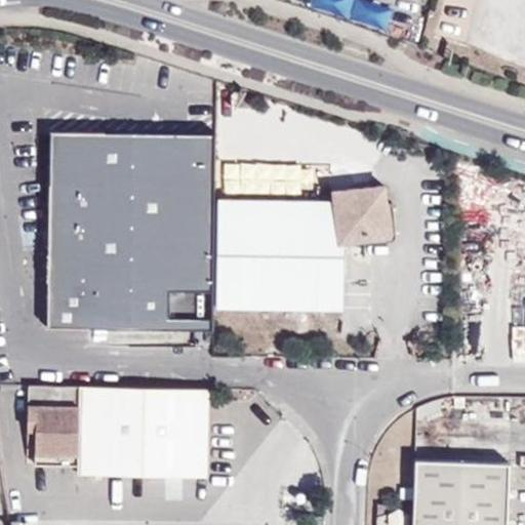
[(52,131),(48,324),(211,327),(215,135),(52,131)]
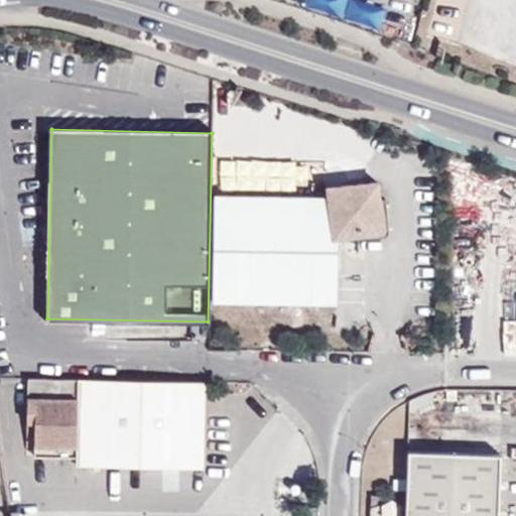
[(383,233),(380,200),(378,182),(327,187),(329,199),(215,196),(213,301),(337,303),(338,238),(383,233)]
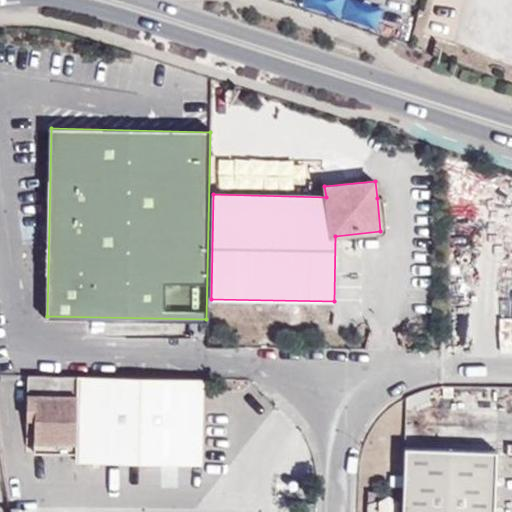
[(383,197),(377,198),(380,231),(387,230),(383,197)]
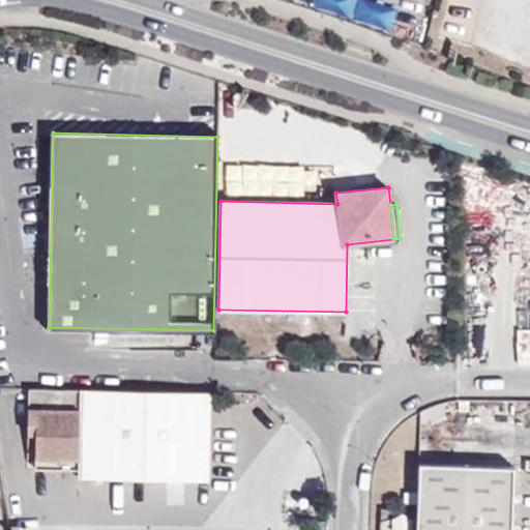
[(207,391),(26,388),(26,422),(34,423),(33,434),(33,458),(76,459),(76,469),(77,469),(77,477),(206,479),(207,391)]
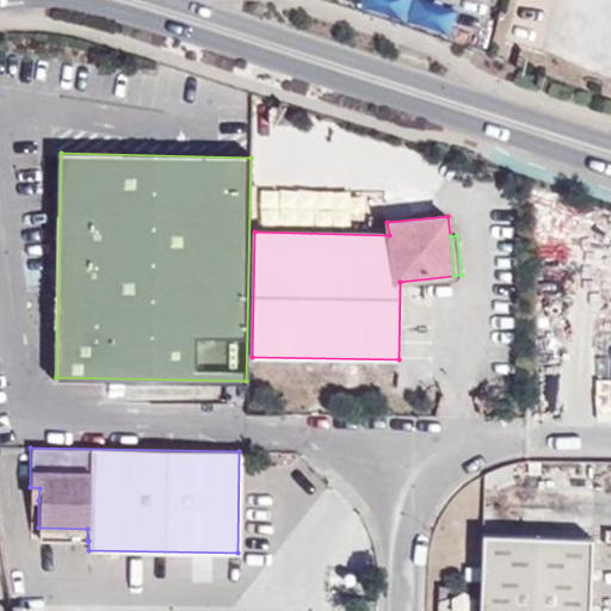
[(39,488),(30,487),(30,500),(38,500),(39,488)]
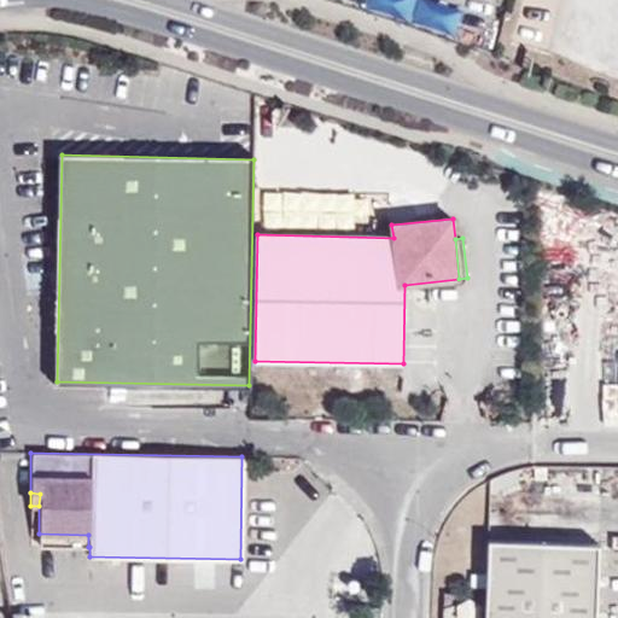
[(88,535),(39,534),(39,547),(88,547),(88,535)]
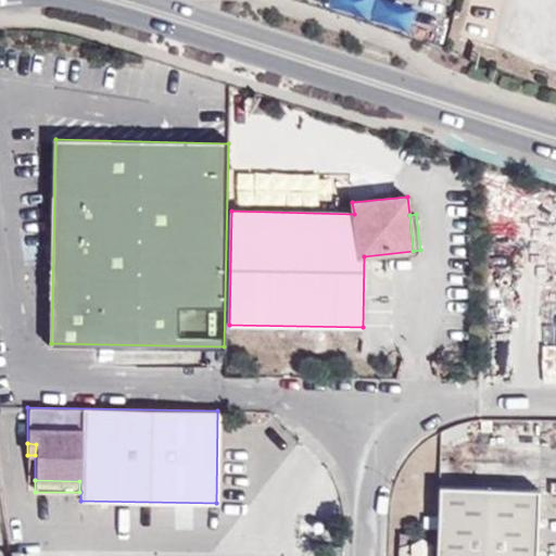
[(536,555),(540,489),(439,485),(436,555),(536,555)]
